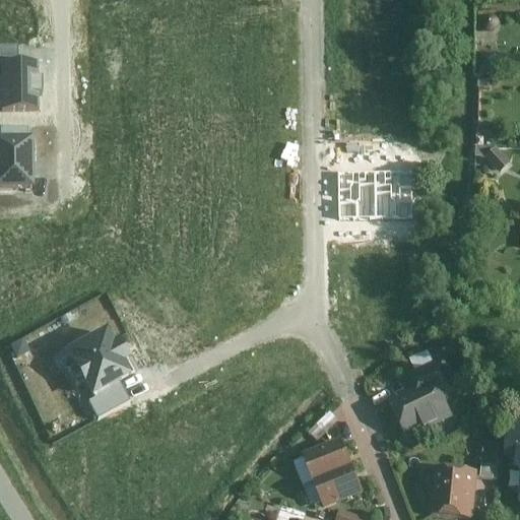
[(497,52),(478,53),(478,72),(497,71),(497,52)]
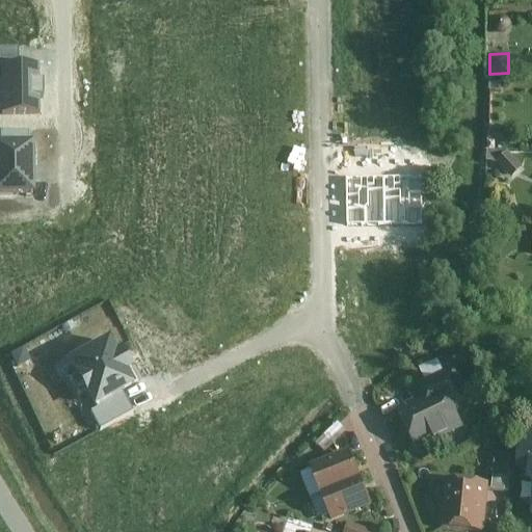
[(0,113),(41,113),(40,62),(0,63),(0,113)]
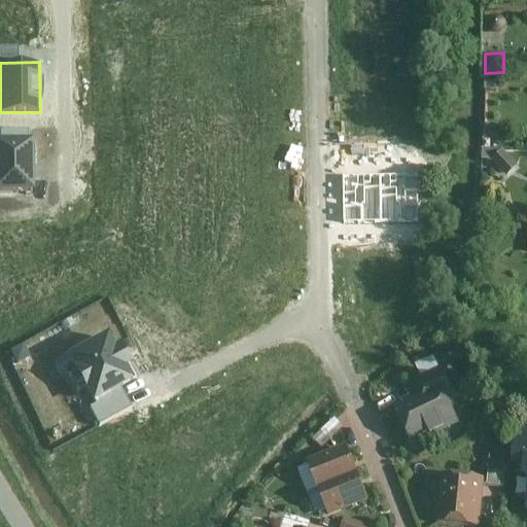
[(0,188),(35,187),(34,136),(0,136),(0,188)]
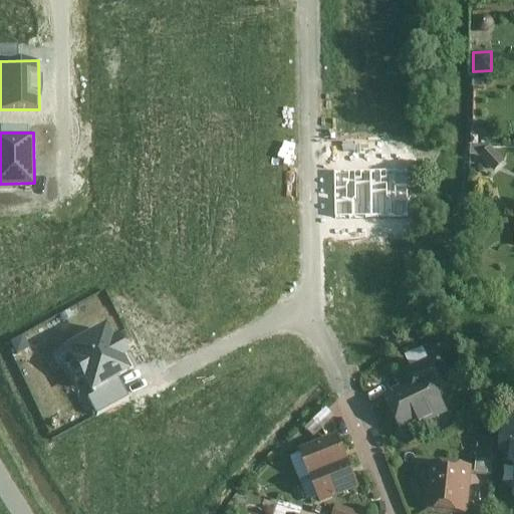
[(487,146),(478,154),(493,172),(502,164),(487,146)]
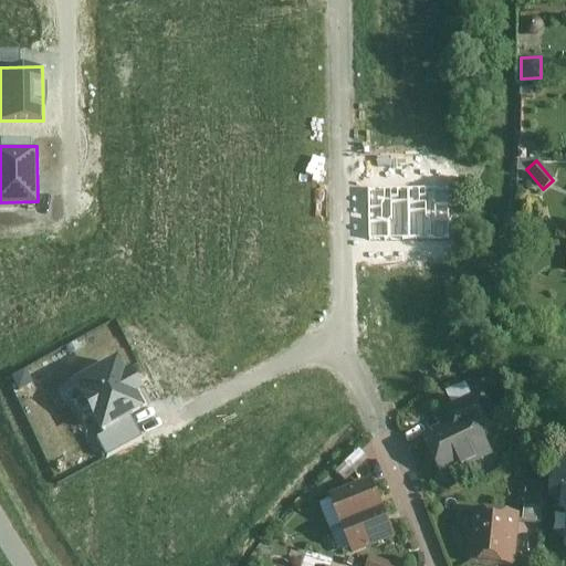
[(449,188),(408,189),(409,240),(451,239),(449,188)]
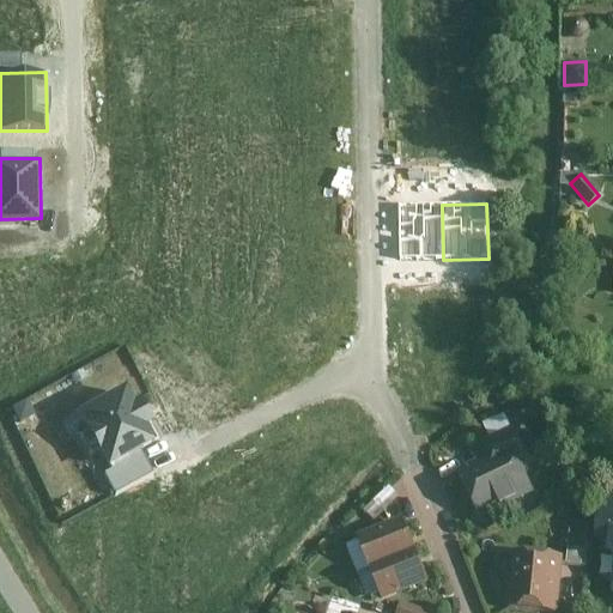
[(442,205),(396,206),(398,261),(443,260),(442,205)]
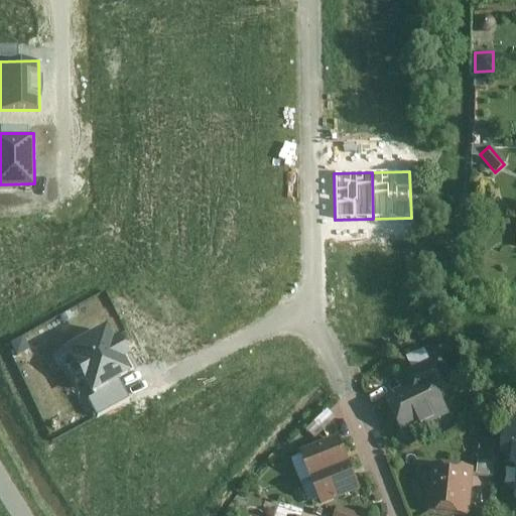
[(118,374),(134,366),(110,320),(63,346),(88,390),(91,388),(118,374)]
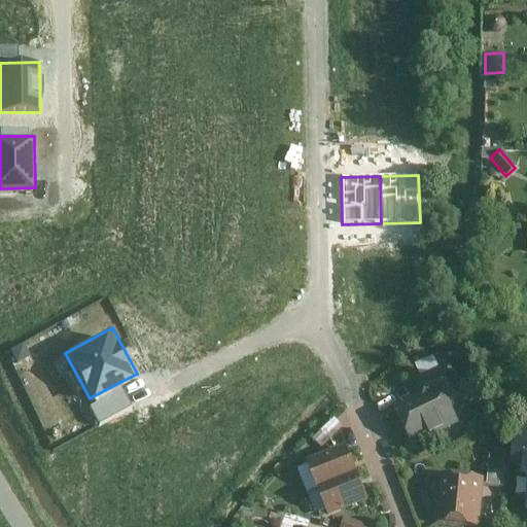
[(389,407),(411,447),(456,424),(445,399),(453,394),(440,366),(411,380),(418,392),(389,407)]
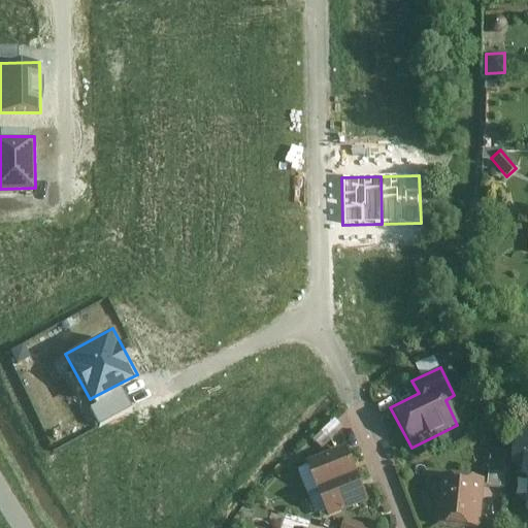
[(135,409),(121,383),(93,397),(96,402),(89,406),(100,427),(135,409)]
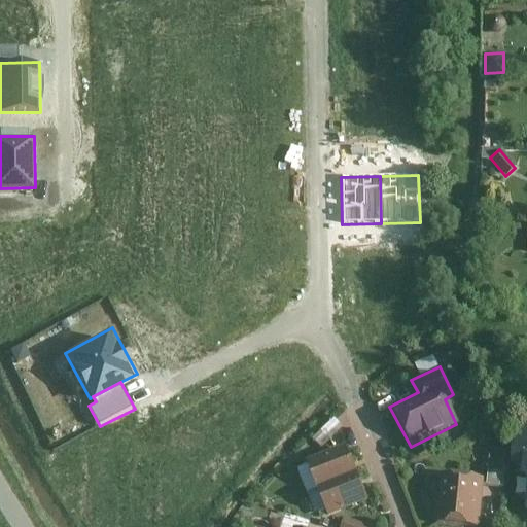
[(526,427),(522,425),(508,452),(507,466),(519,468),(518,481),(526,482),(523,510),(526,510),(526,427)]
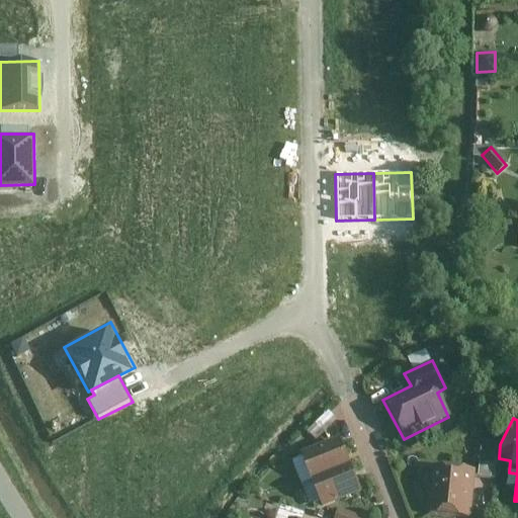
[(337,439),(297,453),(309,481),(347,465),(337,439)]
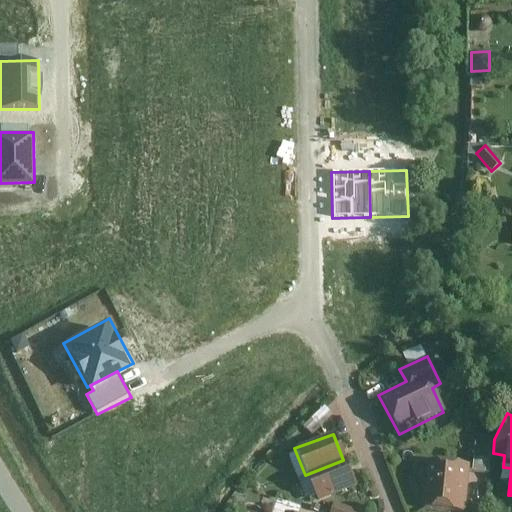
[(487,473),(490,439),(475,437),(471,472),(487,473)]
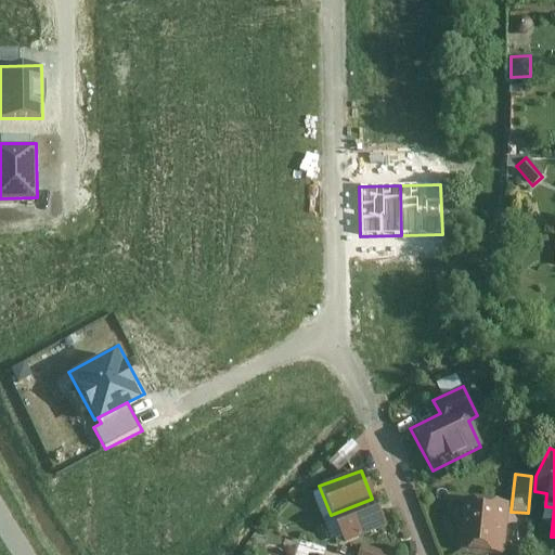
[(372,499),(331,515),(343,545),(385,528),(372,499)]
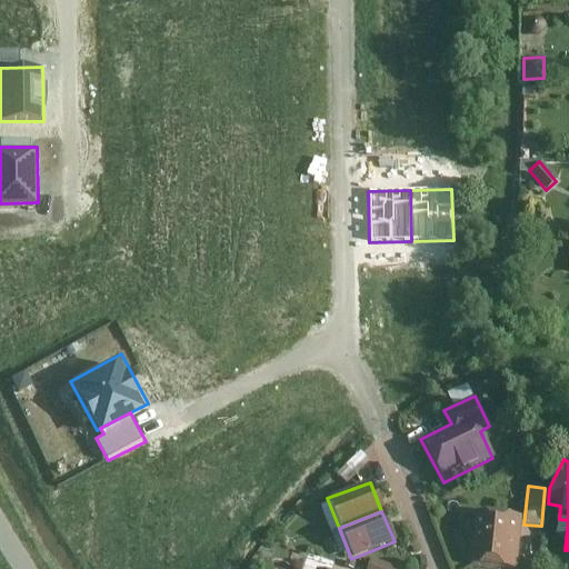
[(501,568),(515,568),(520,518),(472,513),(467,566),(501,568)]
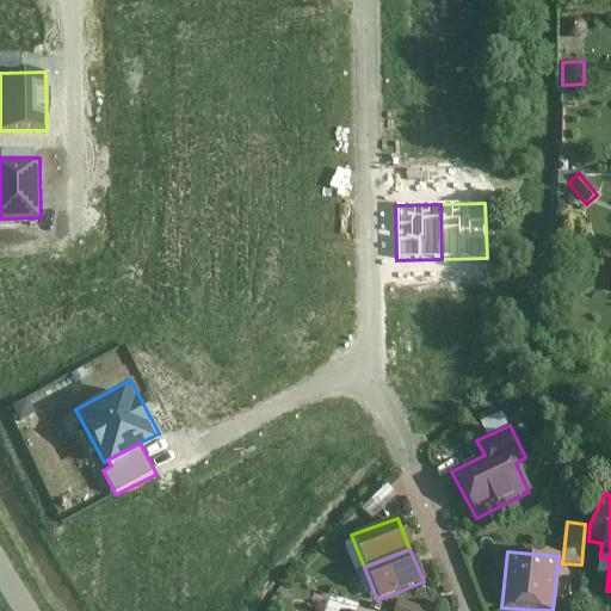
[(368,610),(369,610),(328,593),(323,606),(335,610),(368,610)]
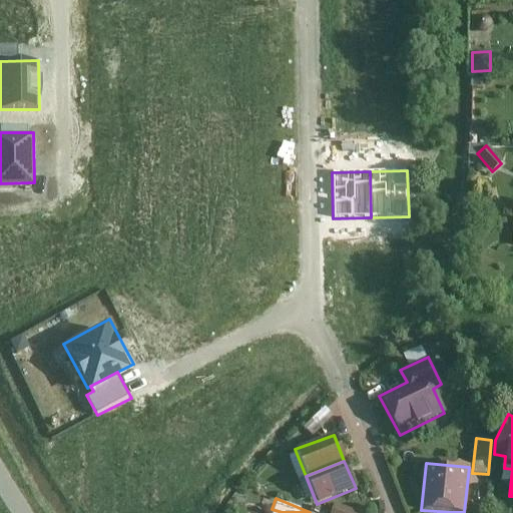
[(359,512),(334,504),(330,512),(359,512)]
